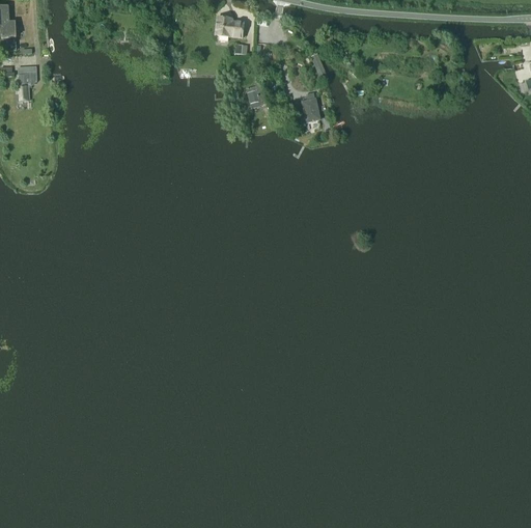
[(7,5),(0,5),(0,30),(1,30),(1,37),(2,37),(3,50),(16,49),(15,36),(16,36),(15,21),(8,22),(7,5)]
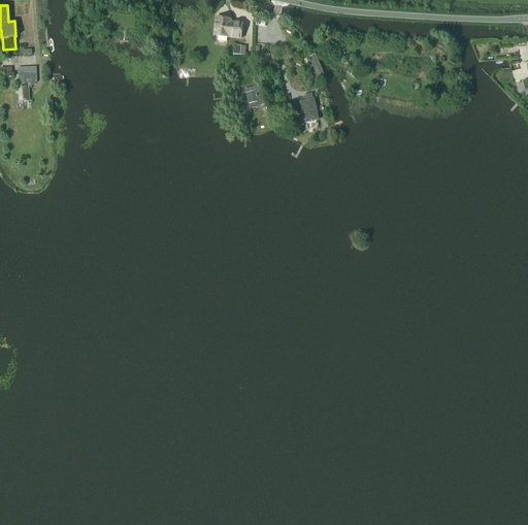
[(240,36),(242,22),(230,21),(230,19),(216,17),(213,34),(229,36),(229,35),(240,36)]
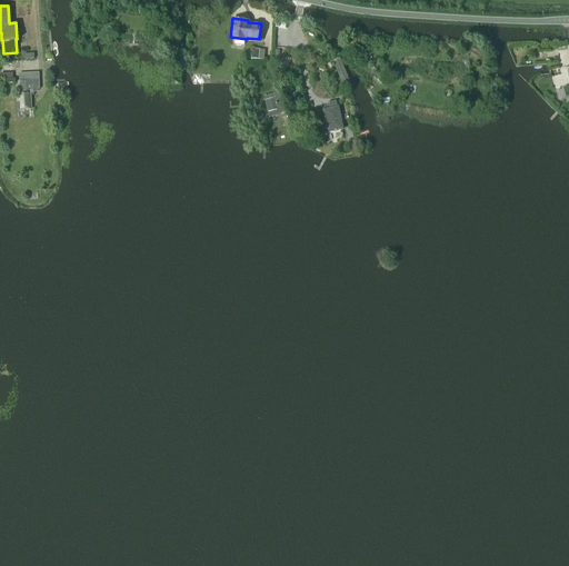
[(252,47),(251,57),(263,58),(265,48),(252,47)]
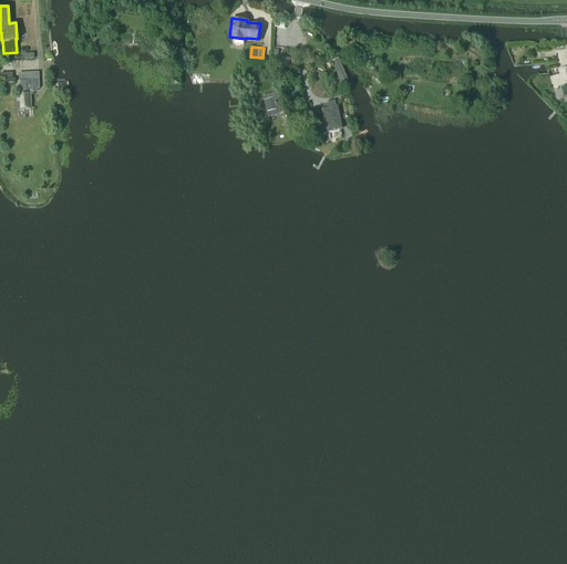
[(338,57),(331,59),(342,83),(349,81),(338,57)]
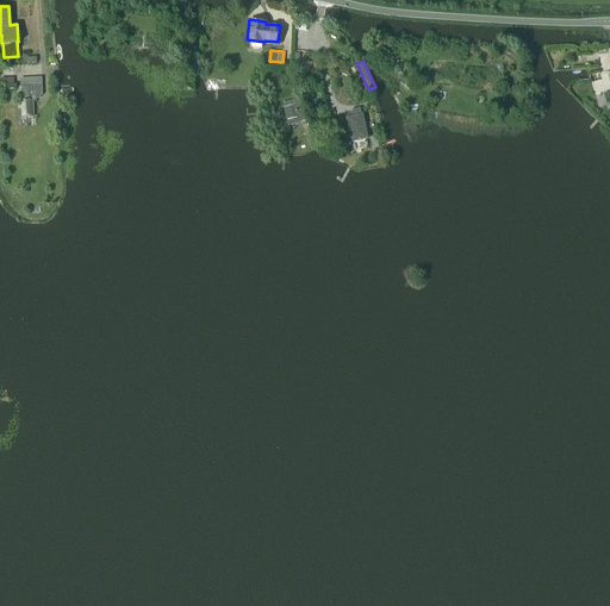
[(42,76),(20,76),(23,114),(33,114),(32,99),(37,99),(37,97),(37,93),(43,93),(42,76)]
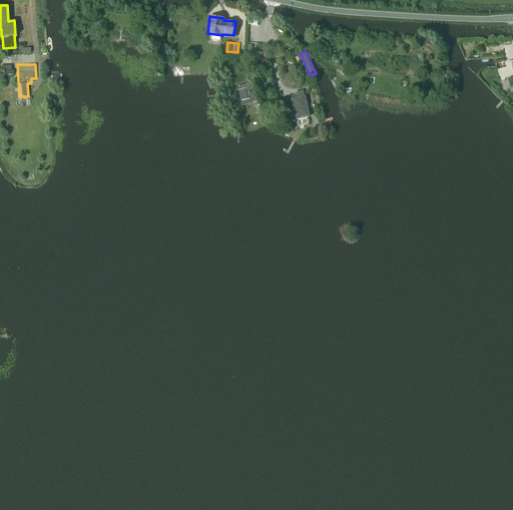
[(250,82),(249,78),(246,79),(247,82),(237,85),(238,89),(241,98),(242,103),(251,101),(251,100),(257,99),(252,81),(250,82)]
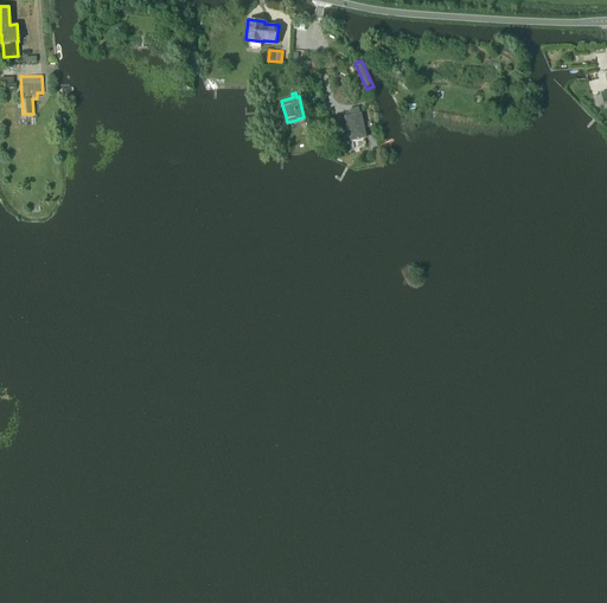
[(351,114),(345,116),(350,139),(365,135),(360,113),(358,104),(350,107),(351,114)]
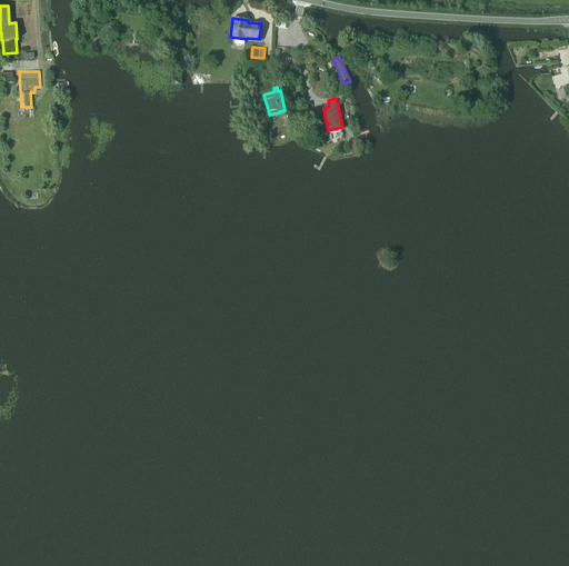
All buildings are outlined.
